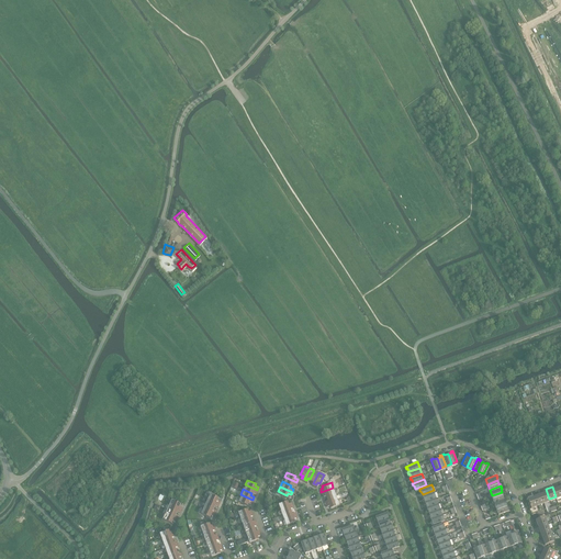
[(539,491),(543,501),(549,499),(546,489),(539,491)]
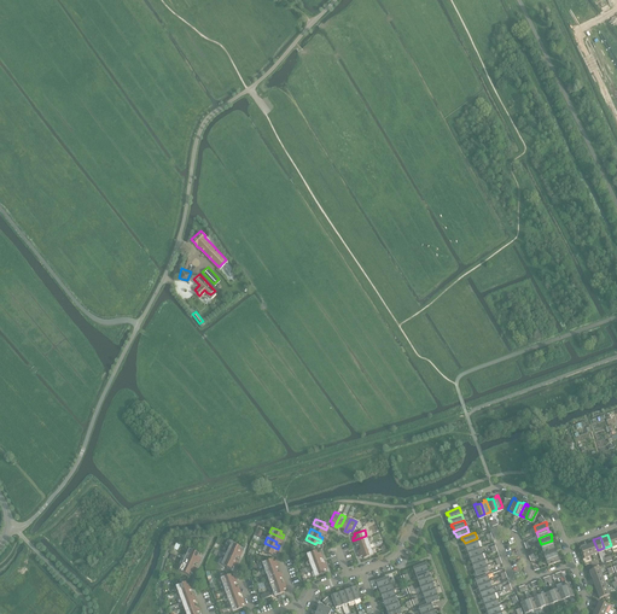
[(467,549),(479,544),(477,538),(465,543),(464,543),(464,545),(465,545),(467,549)]
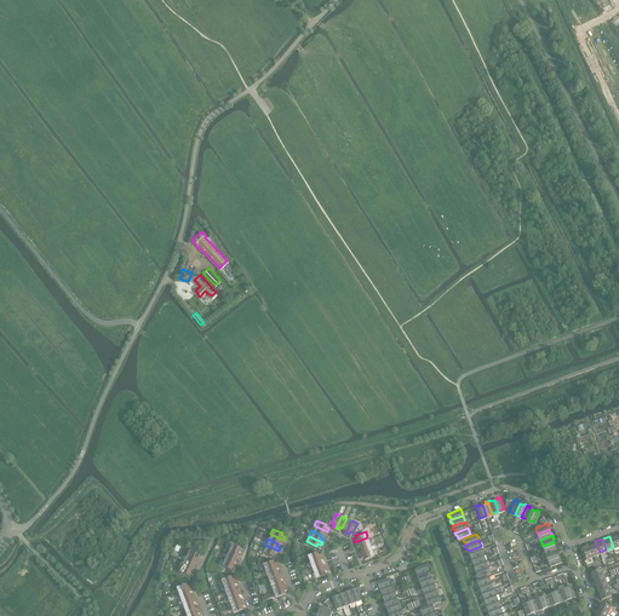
[(231,541),(229,547),(241,553),(242,550),(240,548),(240,546),(231,541)]
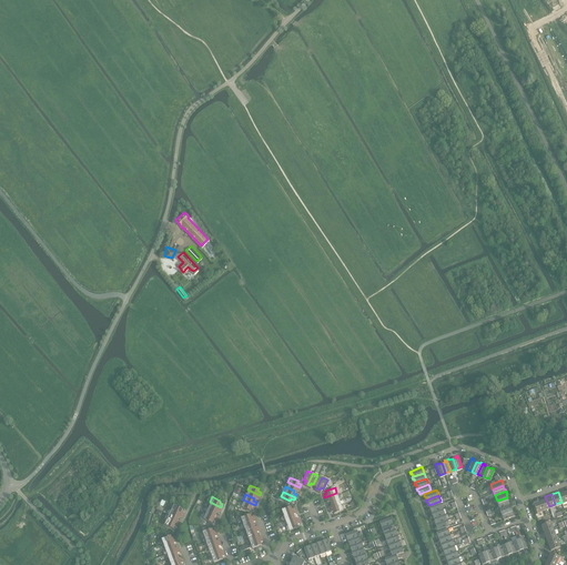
[(539,498),(543,508),(549,506),(545,496),(539,498)]
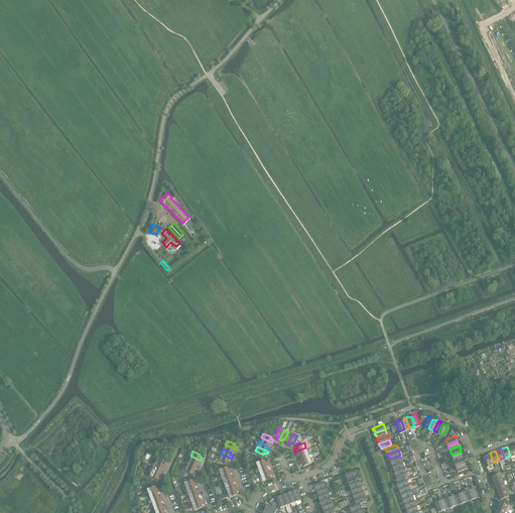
[(297,458),(298,461),(309,457),(307,452),(299,455),(300,457),(297,458)]
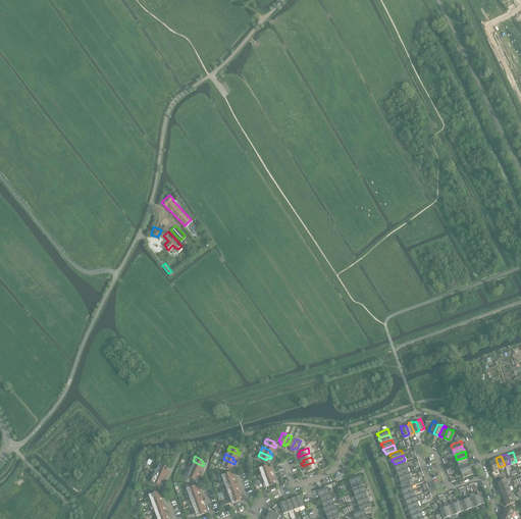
[(458,465),(469,461),(468,459),(467,460),(466,457),(457,460),(458,465)]
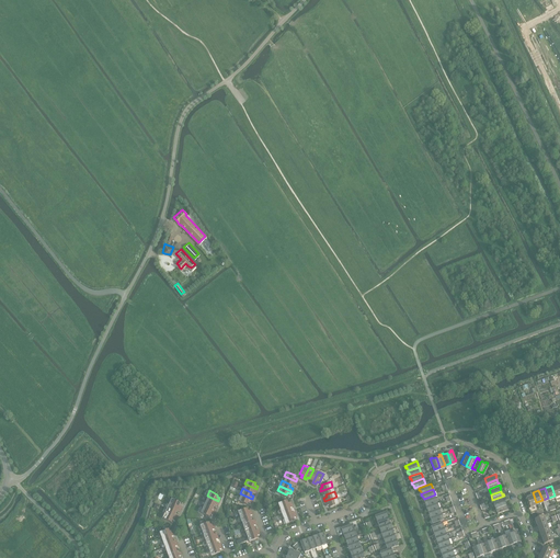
[(529,504),(536,502),(533,492),(526,496),(529,504)]
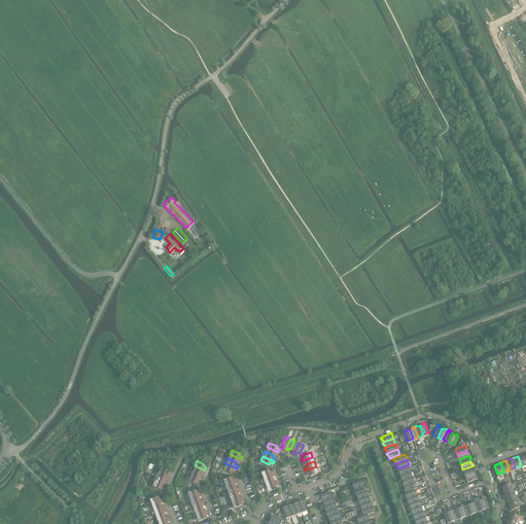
[(237,468),(225,463),(223,467),(232,472),(233,469),(235,470),(237,468)]
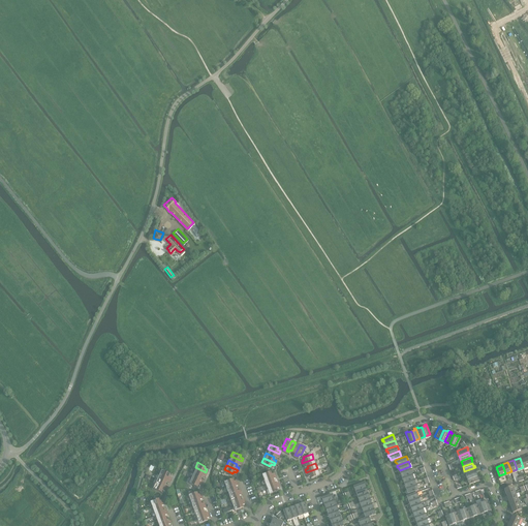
[(400,470),(398,470),(399,472),(400,472),(401,475),(412,471),(410,466),(400,470)]
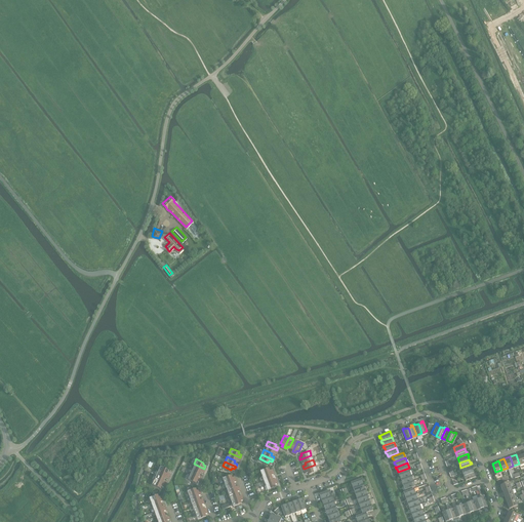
[(462,473),(472,470),(471,466),(472,466),(472,464),(460,468),(462,473)]
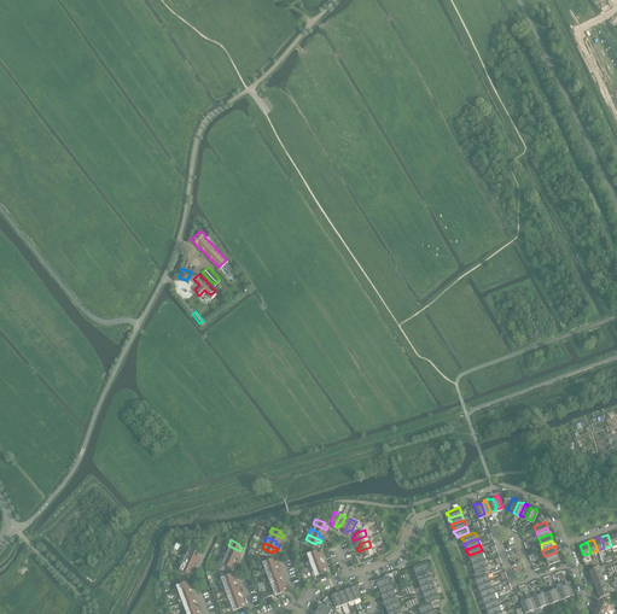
[(188,547),(186,551),(198,557),(199,554),(197,553),(198,550),(188,547)]
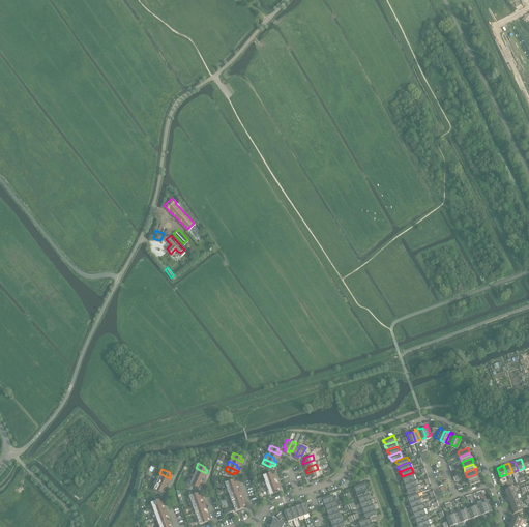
[(194,472),(192,476),(202,481),(203,479),(201,478),(201,476),(194,472)]
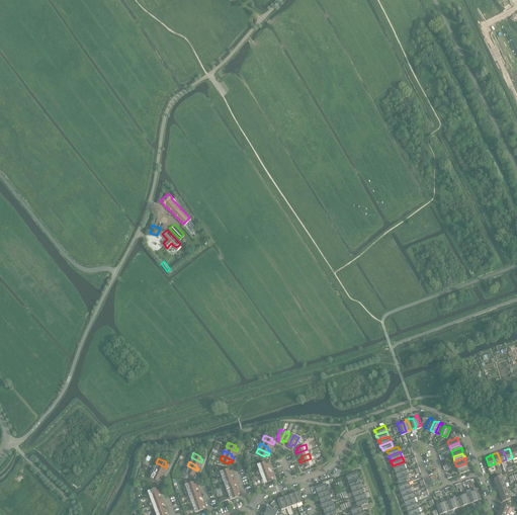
[(393,465),(392,465),(393,467),(394,467),(395,470),(406,466),(404,461),(393,465)]
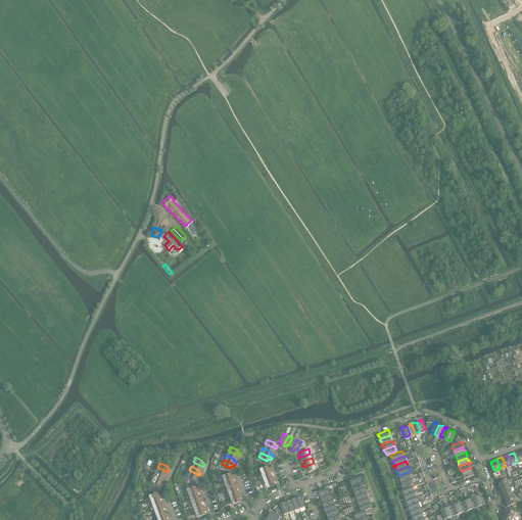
[(261,472),(262,476),(271,473),(270,471),(273,470),(272,468),(261,472)]
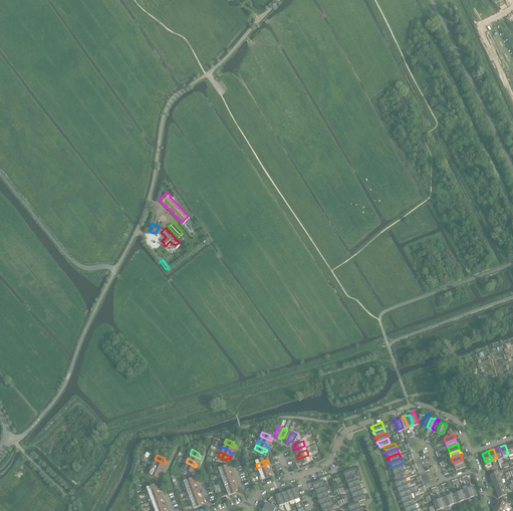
[(455,468),(466,465),(465,463),(464,463),(462,460),(453,463),(455,468)]
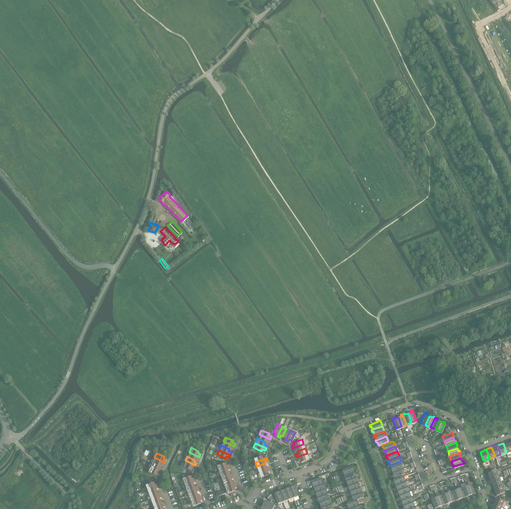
[(194,468),(195,465),(185,460),(182,465),(190,469),(191,466),(194,468)]
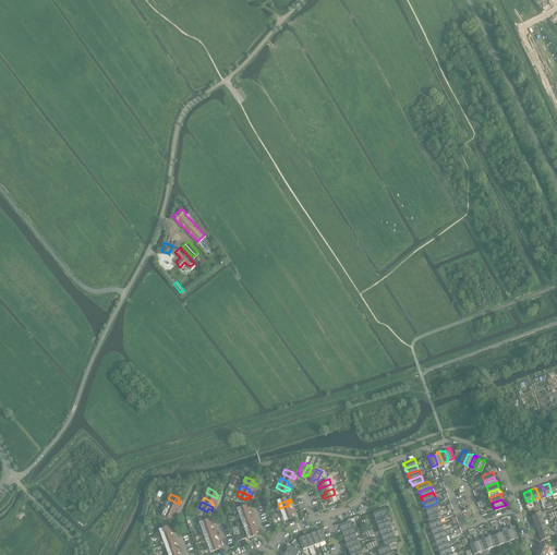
[(174,507),(166,503),(164,508),(174,514),(176,510),(173,509),(174,507)]
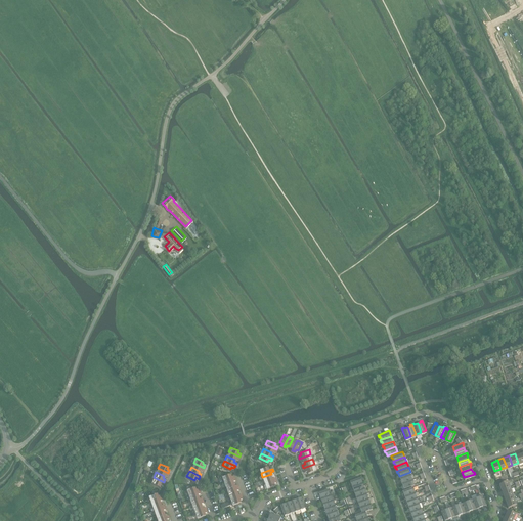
[(399,476),(398,476),(399,478),(400,478),(401,481),(411,477),(410,472),(399,476)]
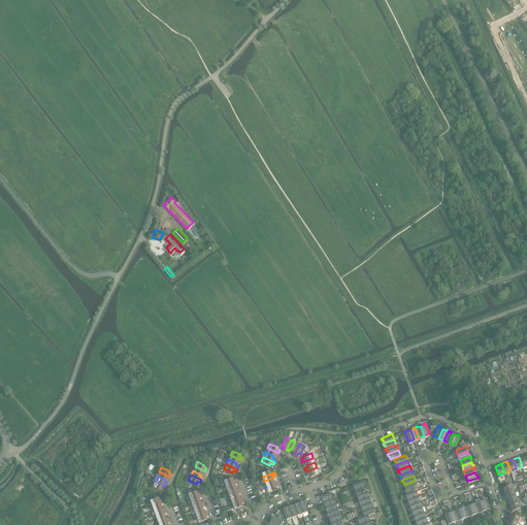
[(352,483),(354,489),(365,485),(364,483),(365,482),(364,481),(363,481),(363,479),(352,483)]
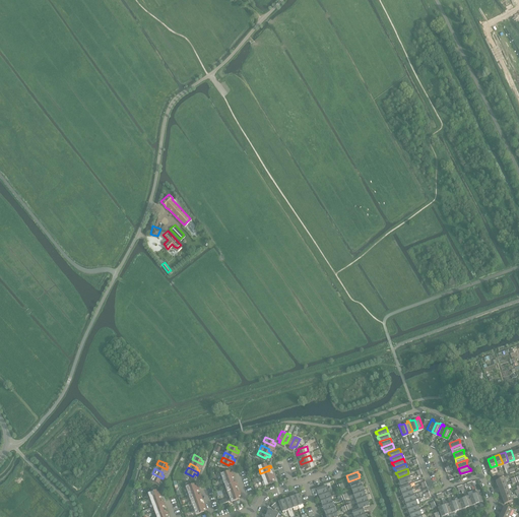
[(221,476),(223,480),(232,477),(231,475),(234,474),(233,472),(221,476)]
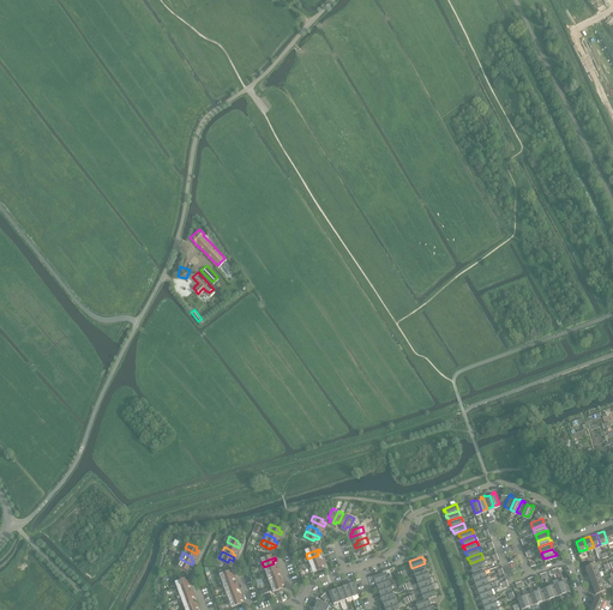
[(191,567),(192,565),(180,559),(178,565),(187,568),(188,566),(191,567)]
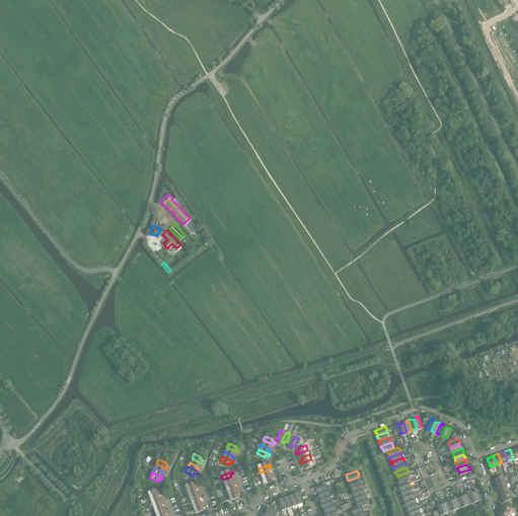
[(410,478),(408,472),(397,476),(396,476),(397,480),(398,478),(399,482),(410,478)]
